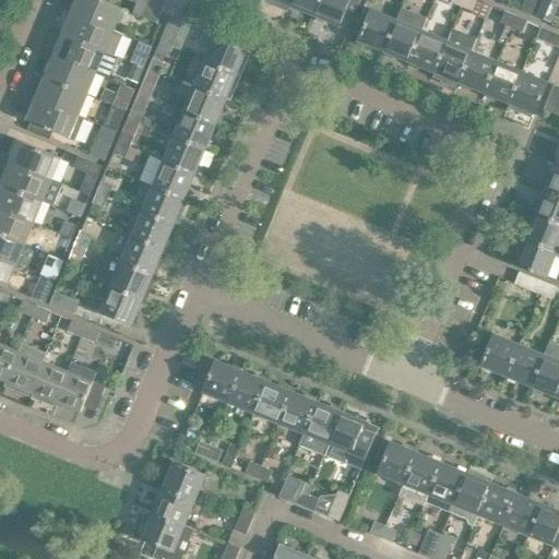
[(75,0),(71,13),(113,31),(121,9),(122,9),(123,8),(103,0),(75,0)]
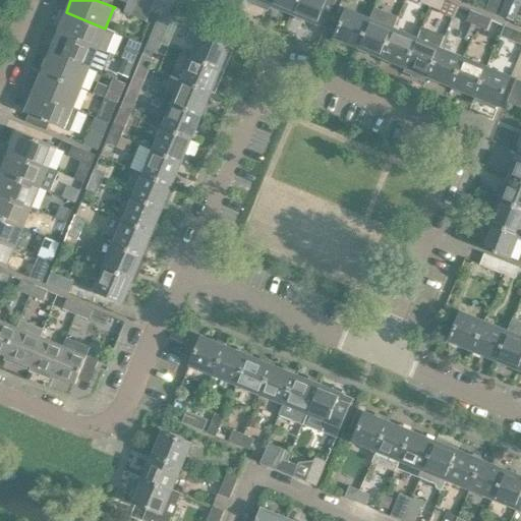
[(127,0),(123,11),(134,16),(140,0),(127,0)]
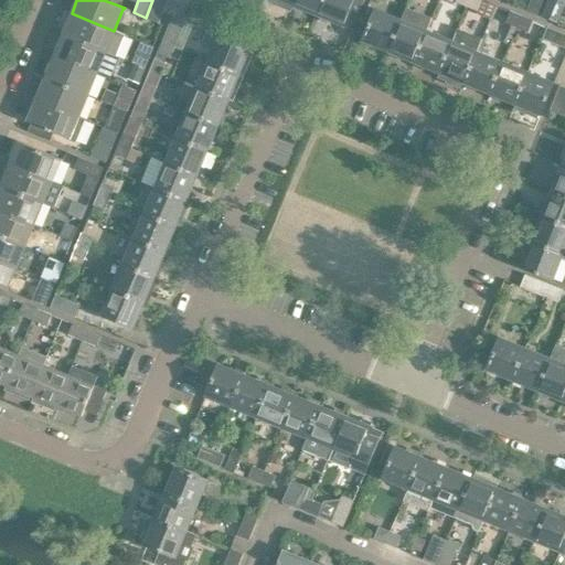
[(152,0),(146,18),(158,22),(167,0),(152,0)]
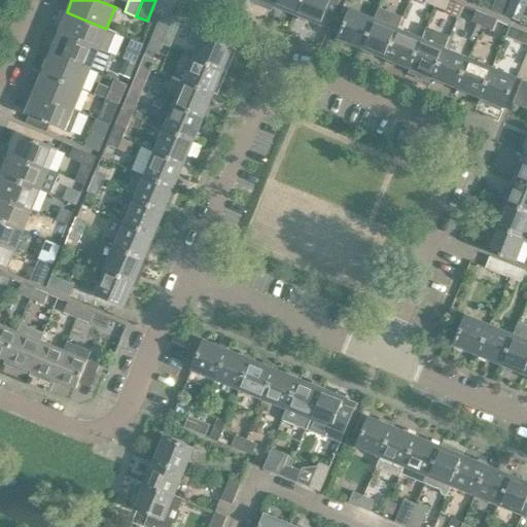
[(245,2),(239,0),(218,0),(217,4),(240,13),(245,2)]
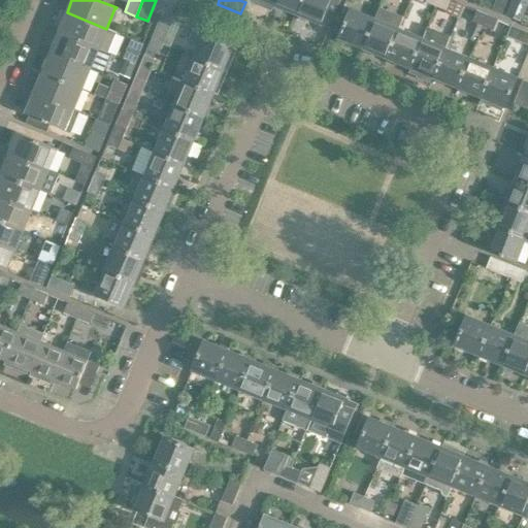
[(274,0),(273,4),(298,14),(303,0),(274,0)]
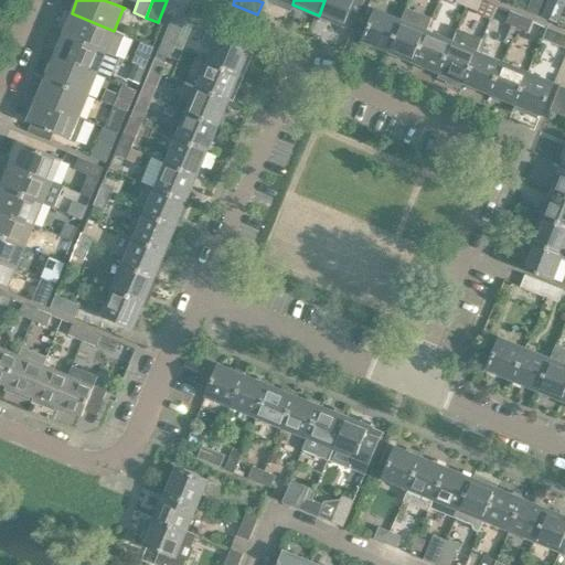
[(324,0),(319,16),(344,25),(350,12),(356,14),(356,16),(358,17),(363,0),(324,0)]
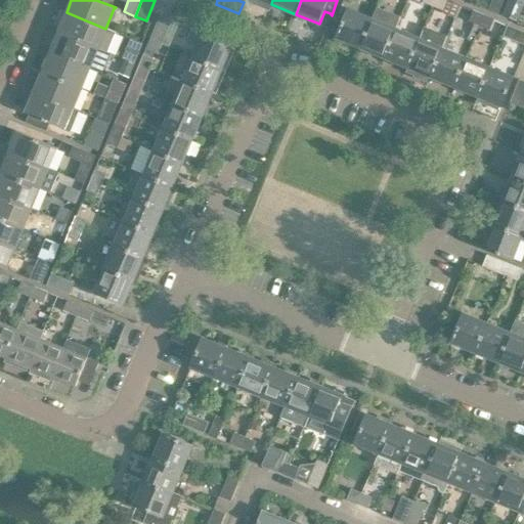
[(434,0),(432,6),(442,10),(446,0),(434,0)]
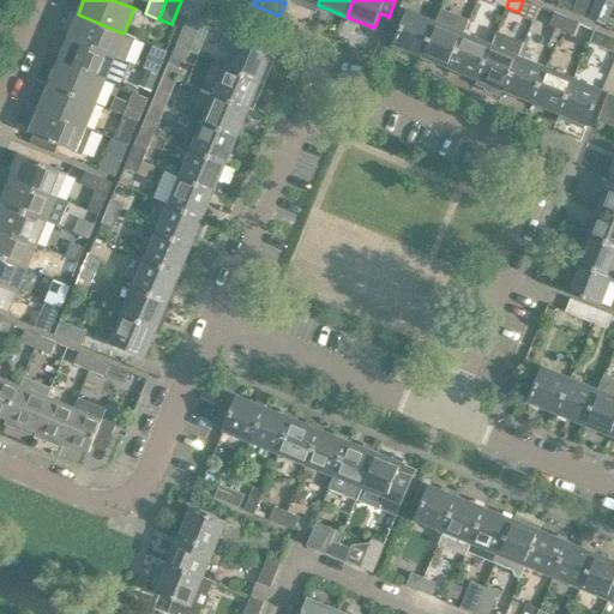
[(576,0),(572,11),(583,16),(589,0),(576,0)]
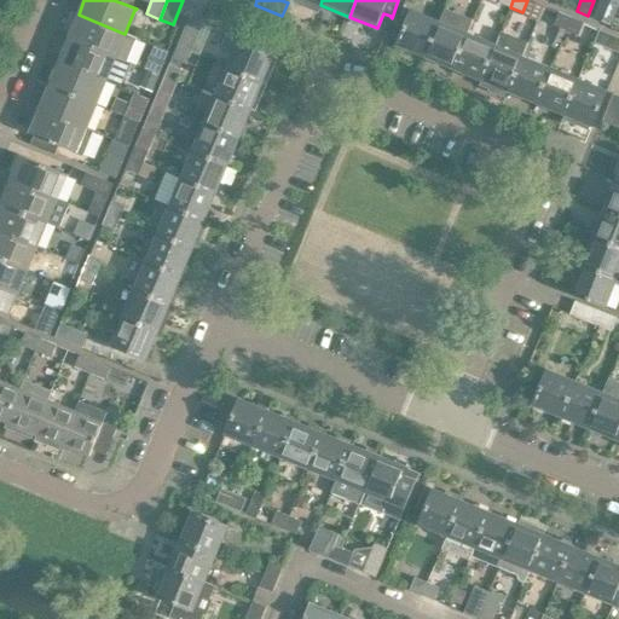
[(614,0),(600,0),(594,17),(607,23),(615,0),(614,0)]
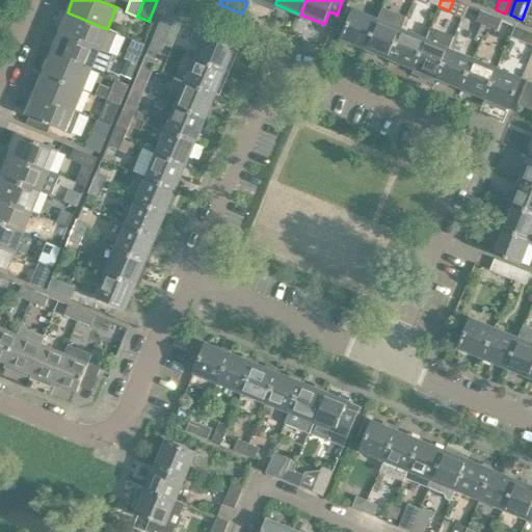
[(341,37),(365,48),(377,18),(353,8),(341,37)]
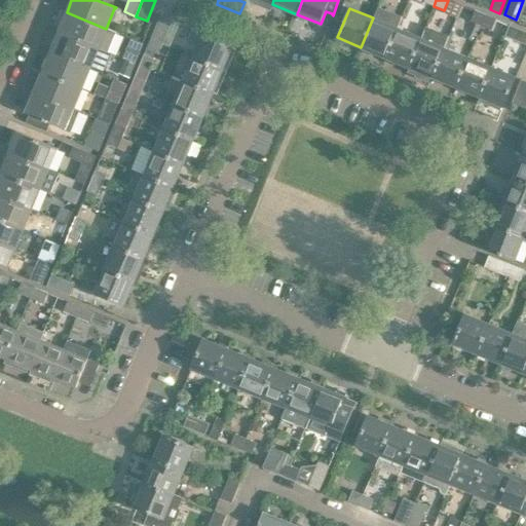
[(471,22),(480,26),(485,14),(475,10),(471,22)]
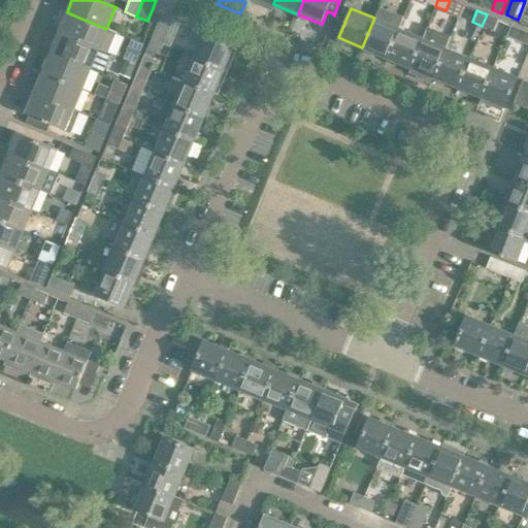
[(59,33),(98,50),(107,53),(116,33),(106,29),(67,12),(59,33)]
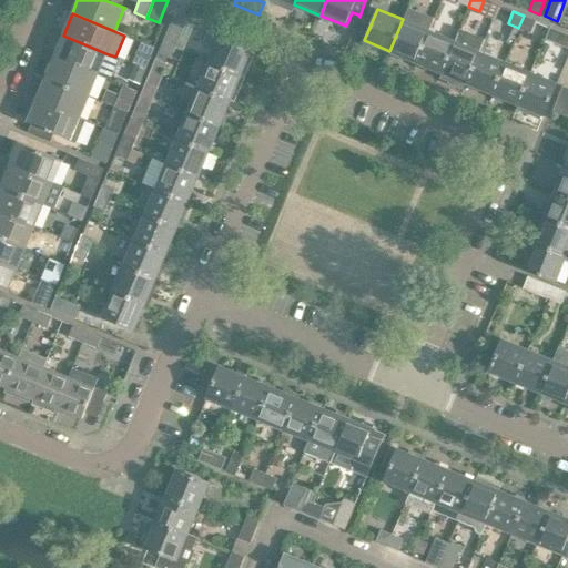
[(173,16),(162,42),(174,48),(185,21),(173,16)]
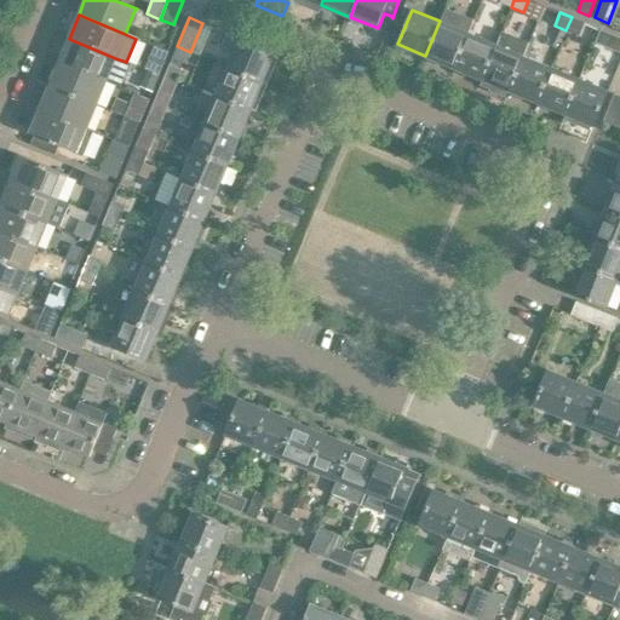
[(572,17),(566,30),(579,35),(584,22),(572,17)]
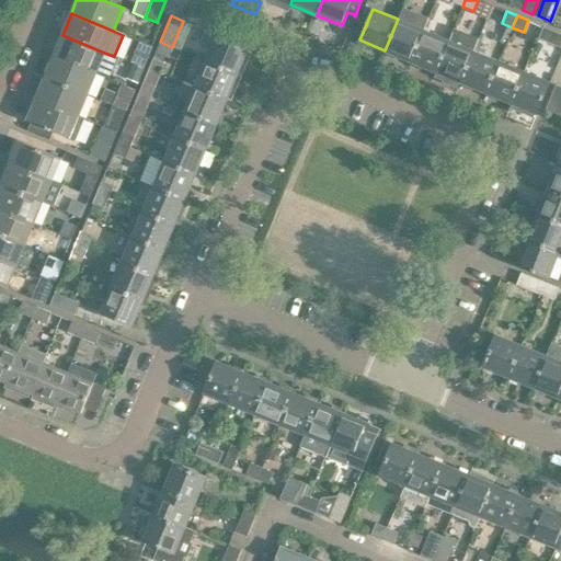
[(385,50),(410,61),(423,30),(398,19),(385,50)]
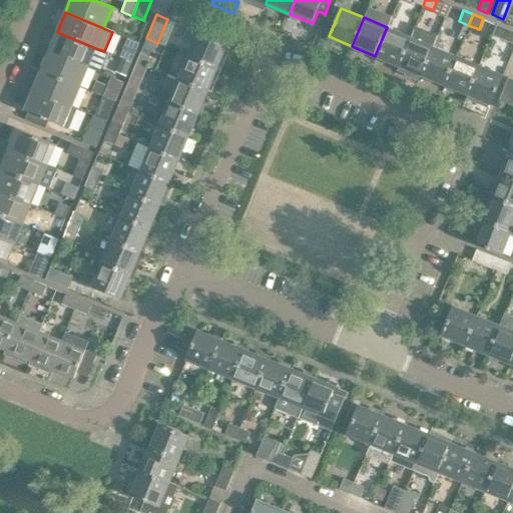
[(492,35),(512,43),(512,30),(496,24),(492,35)]
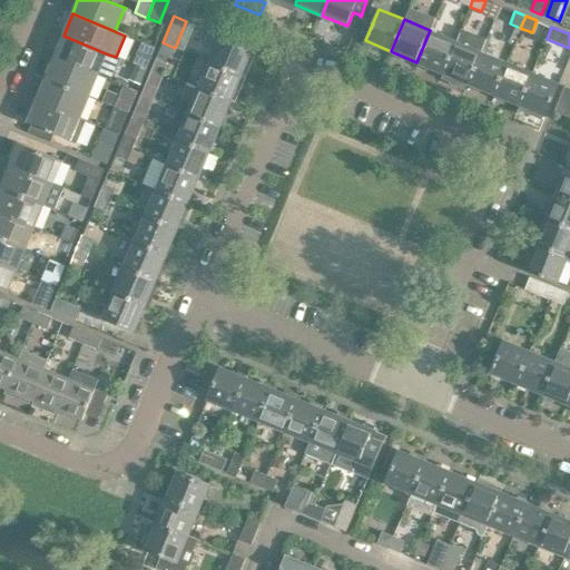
[(461,28),(455,41),(442,72),(452,77),(450,81),(465,87),(467,82),(468,84),(481,51),(485,39),(461,28)]
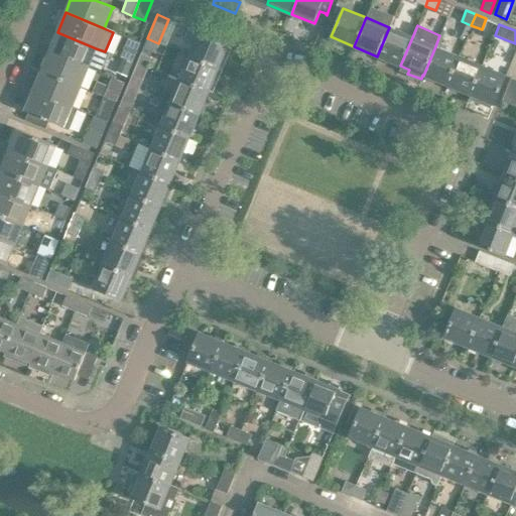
[(186,46),(189,55),(219,68),(222,58),(226,60),(231,47),(228,45),(228,44),(188,27),(183,39),(188,41),(186,46)]
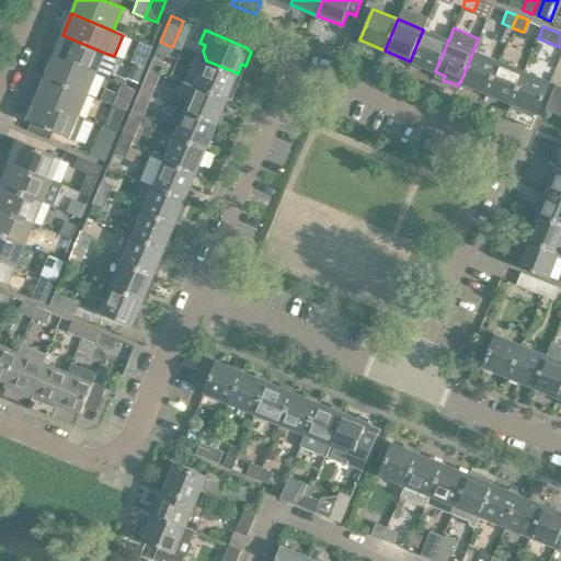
[(410,61),(435,71),(448,41),(423,30),(410,61)]
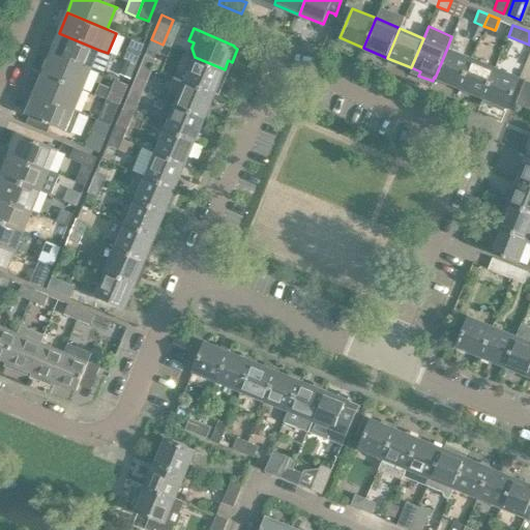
[(59,33),(51,53),(90,69),(98,50),(59,33)]
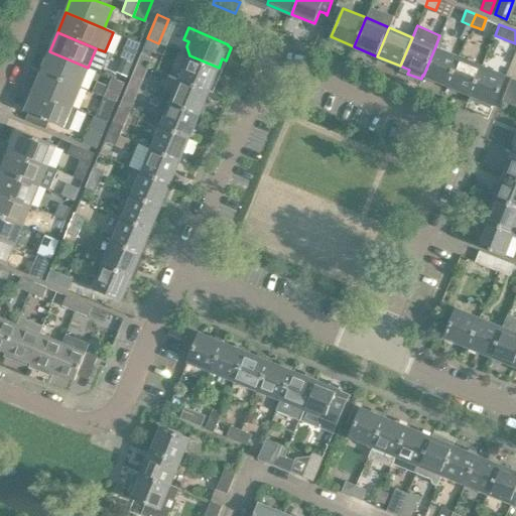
[(158,43),(147,38),(143,48),(154,52),(158,43)]
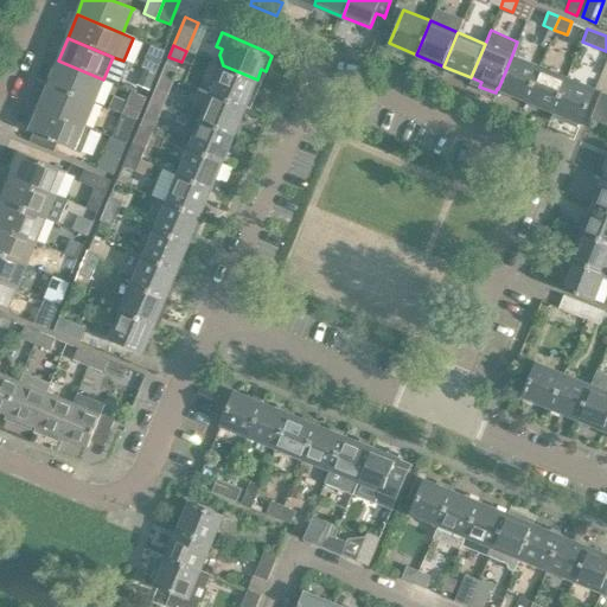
[(149,52),(144,69),(155,74),(161,57),(149,52)]
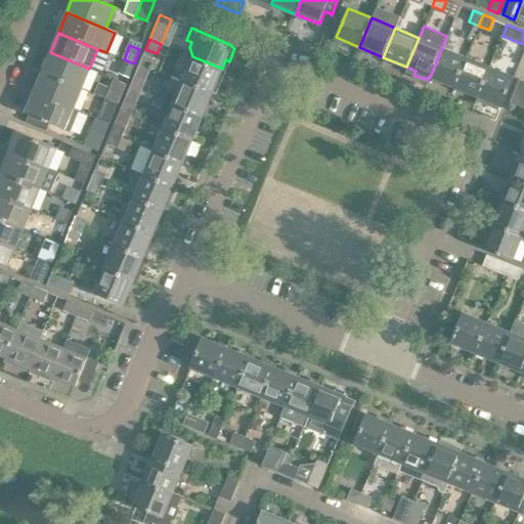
[(430,77),(453,86),(466,56),(442,47),(430,77)]
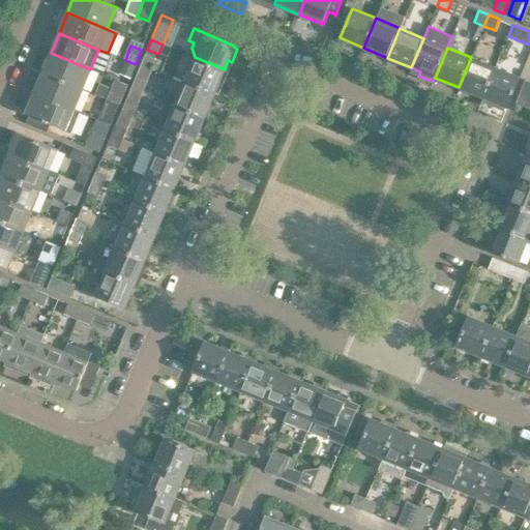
[(51,53),(41,74),(82,90),(90,69),(51,53)]
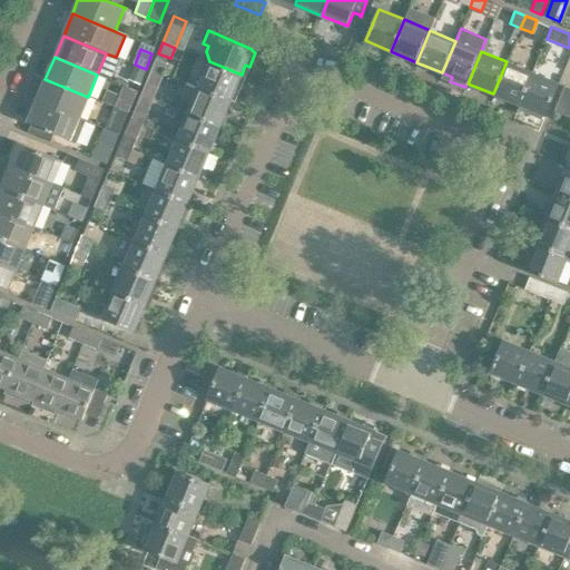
[(209,61),(198,87),(231,100),(234,91),(238,92),(245,77),(241,76),(242,75),(209,61)]
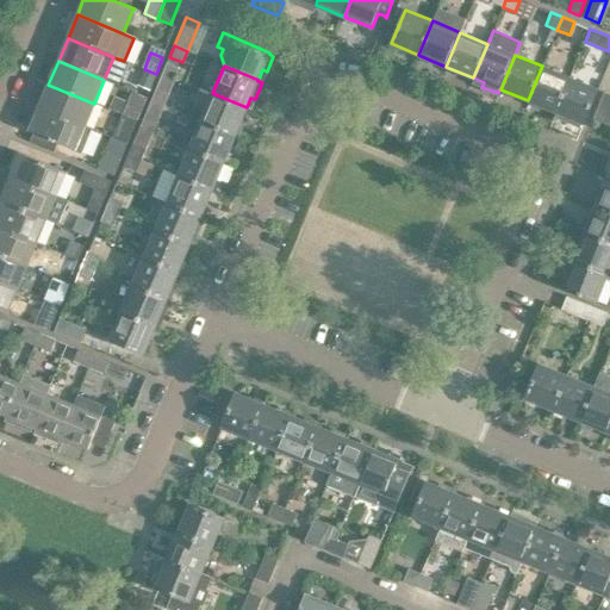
[(528,100),(555,112),(570,78),(542,66),(528,100)]
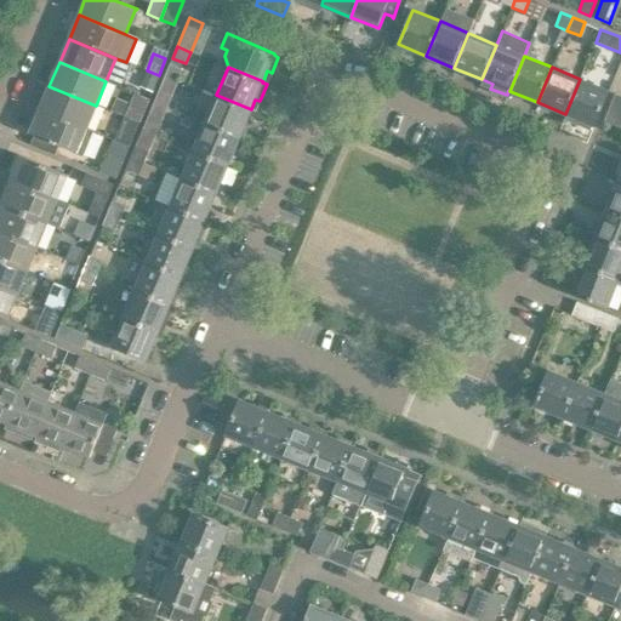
[(159,75),(147,70),(140,86),(152,91),(159,75)]
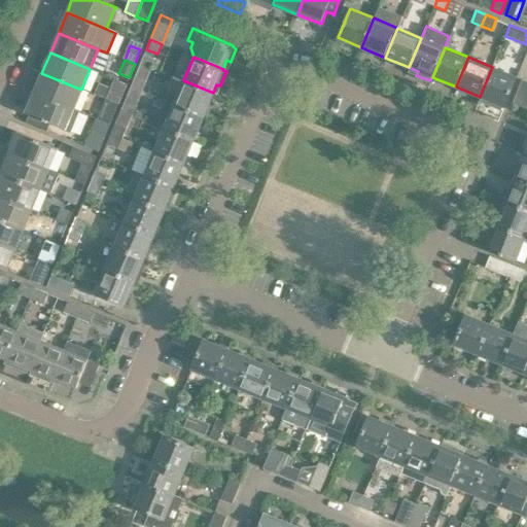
[(492,67),(480,97),(488,100),(487,104),(500,110),(502,106),(503,106),(516,77),(492,67)]
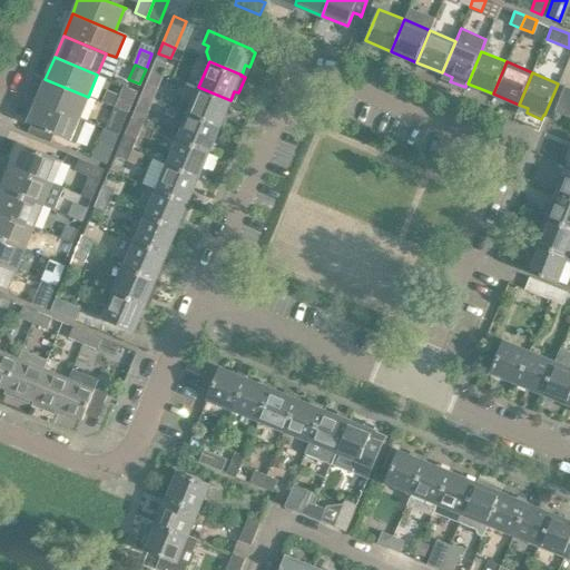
[(45,79),(36,100),(79,118),(88,97),(45,79)]
